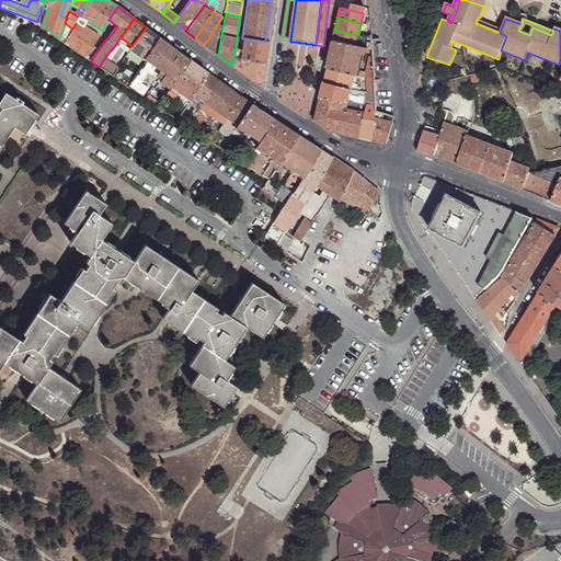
[(83,26),(77,22),(72,29),(67,36),(64,43),(86,57),(89,54),(99,36),(87,29),(83,26)]
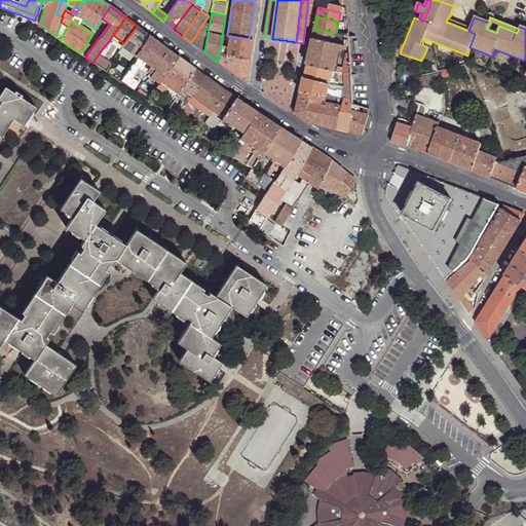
[(191,42),(204,51),(209,28),(204,25),(204,22),(191,42)]
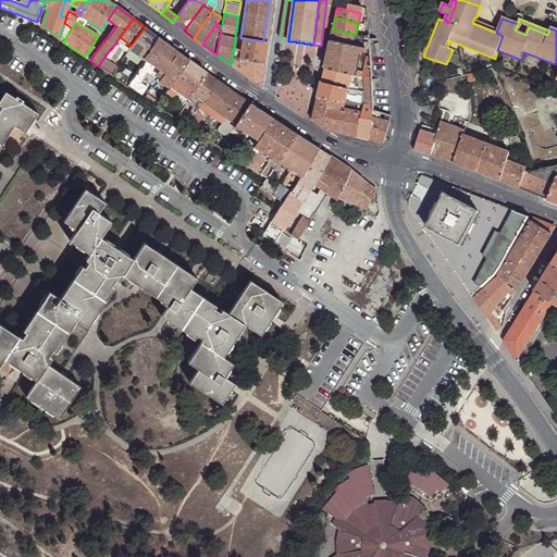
[(159,38),(145,27),(131,46),(130,48),(128,49),(144,59),(145,58),(159,38)]
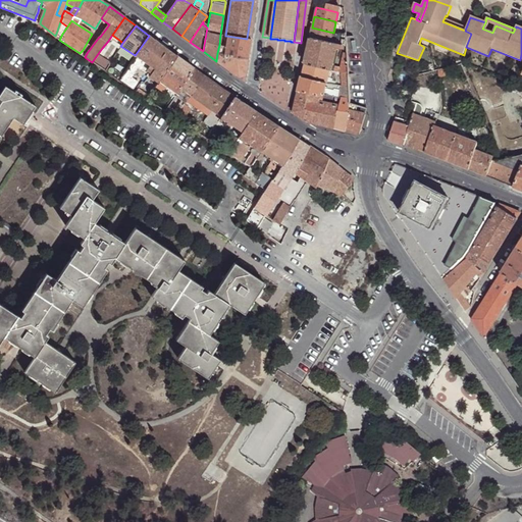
[(312,28),(309,39),(331,43),(333,33),(312,28)]
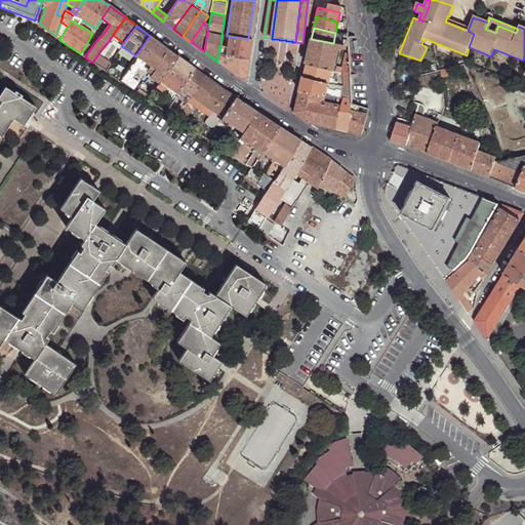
[(161,43),(150,36),(136,54),(143,59),(150,65),(154,68),(151,73),(150,75),(158,82),(177,55),(161,43)]
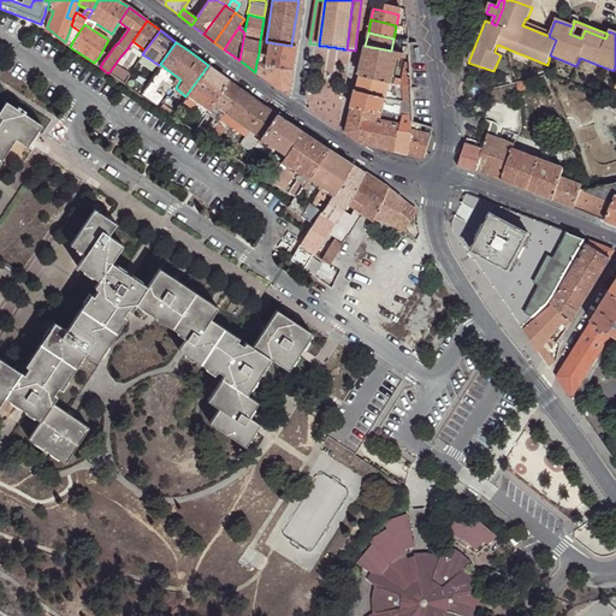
[(265,64),(291,69),(295,46),(291,45),(291,46),(267,42),(266,54),(265,64)]
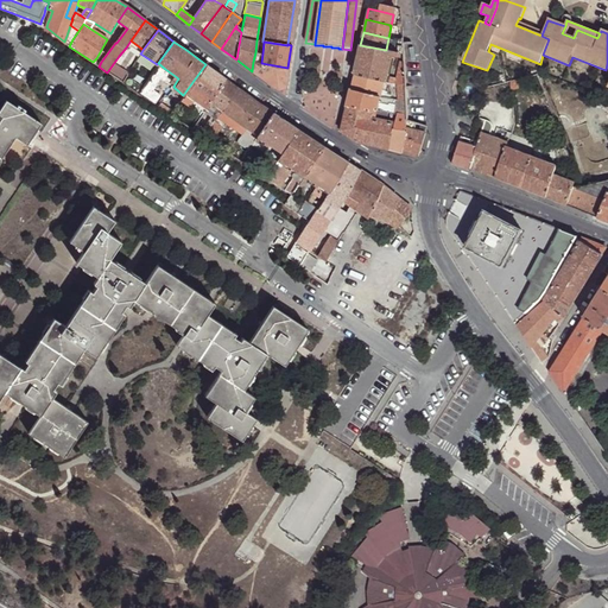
[(386,50),(360,45),(359,51),(359,54),(354,75),(384,81),(386,82),(387,77),(391,57),(392,52),(386,50)]
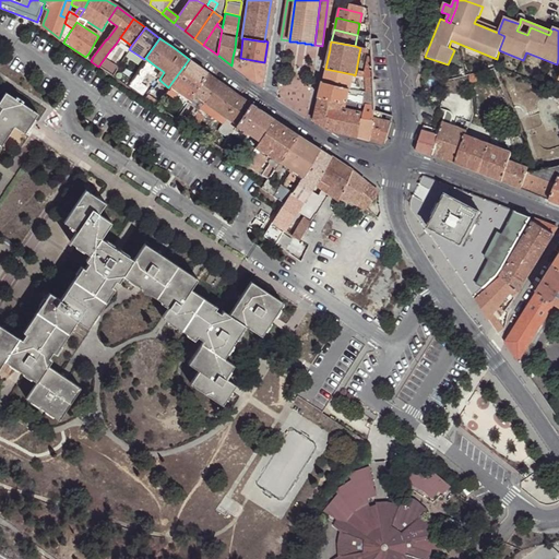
[(121,48),(116,44),(109,51),(116,57),(121,48)]
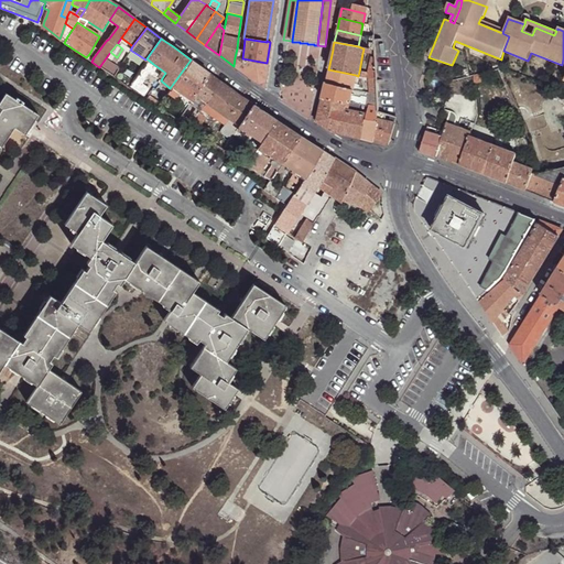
[(263,80),(267,63),(242,58),(235,57),(234,66),(258,83),(263,80)]
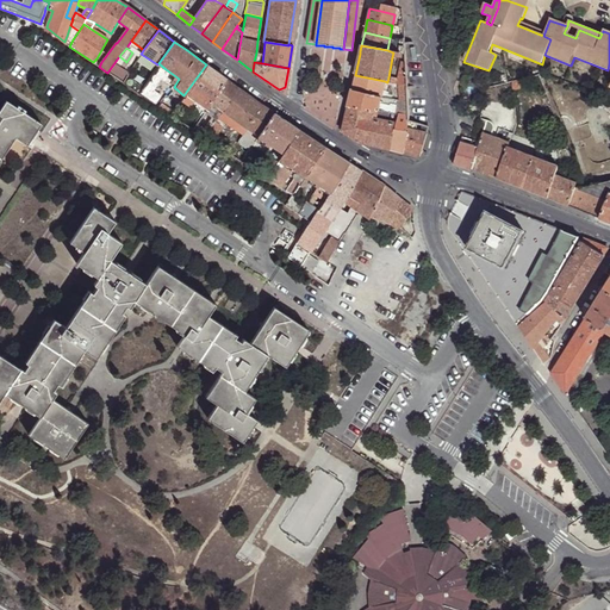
[(166,69),(159,63),(157,64),(151,73),(157,76),(159,78),(160,78),(166,69)]
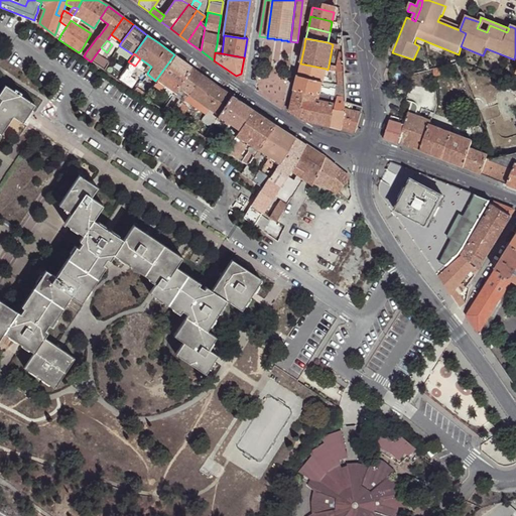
[(343,73),(342,53),(339,53),(336,68),(335,72),(340,73),(343,73)]
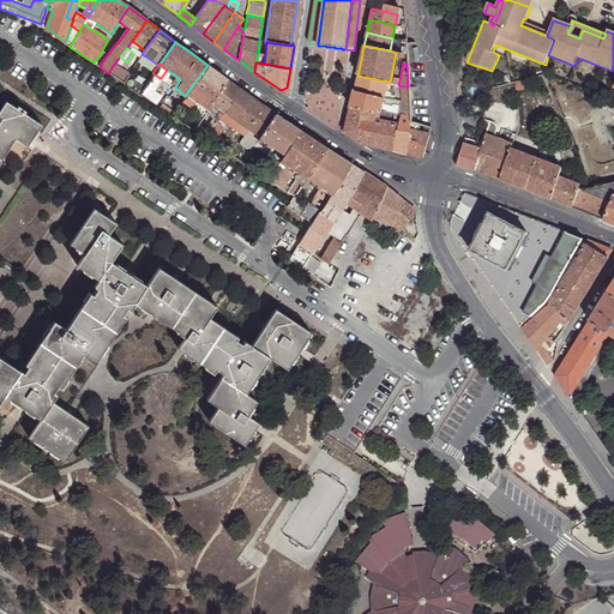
[(128,74),(114,65),(108,73),(124,84),(127,77),(128,74)]
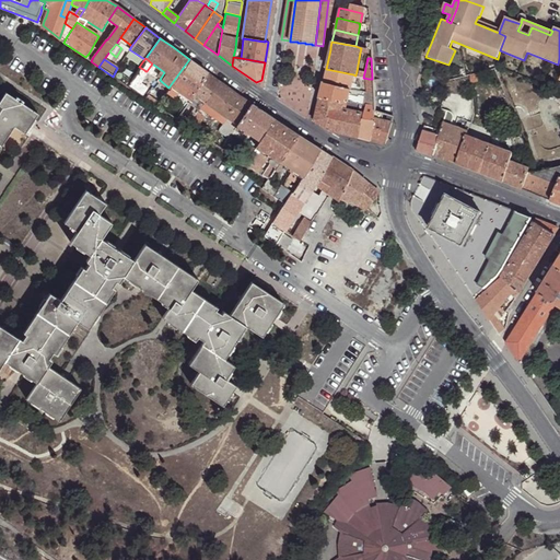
[(208,73),(189,59),(168,88),(167,90),(187,103),(187,102),(188,101),(193,94),(208,73)]
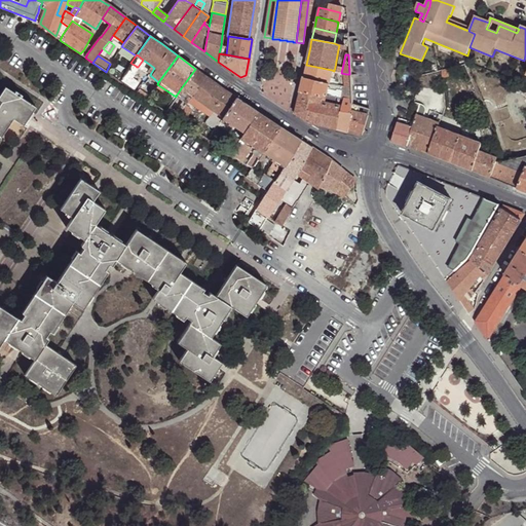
[(150,65),(143,60),(138,67),(145,72),(147,69),(150,65)]
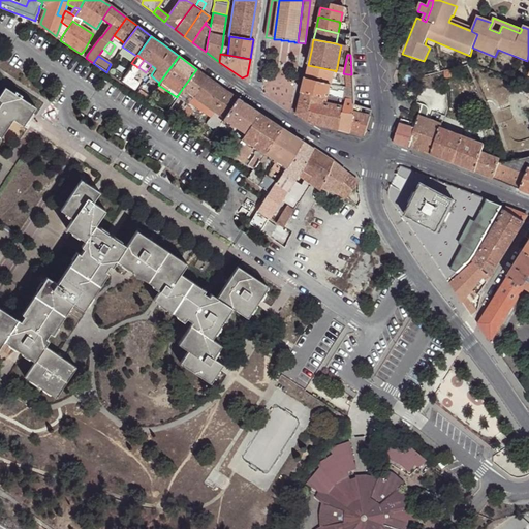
[(136,66),(131,63),(123,75),(120,81),(124,84),(126,80),(136,66)]
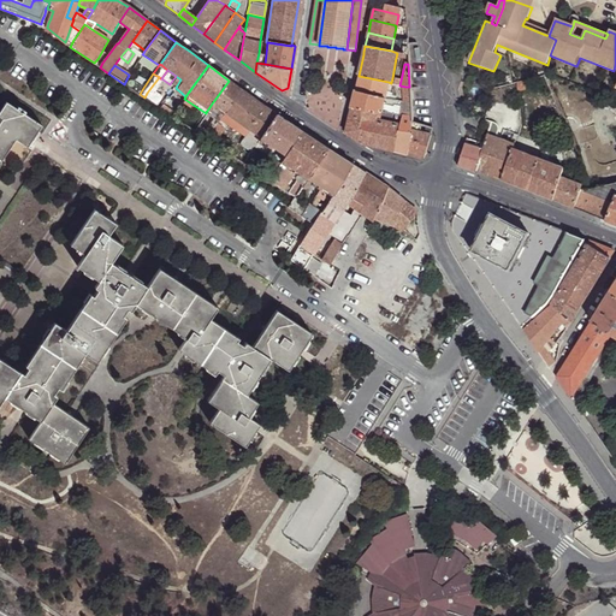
[(385,95),(389,82),(359,76),(355,92),(385,98),(385,95)]
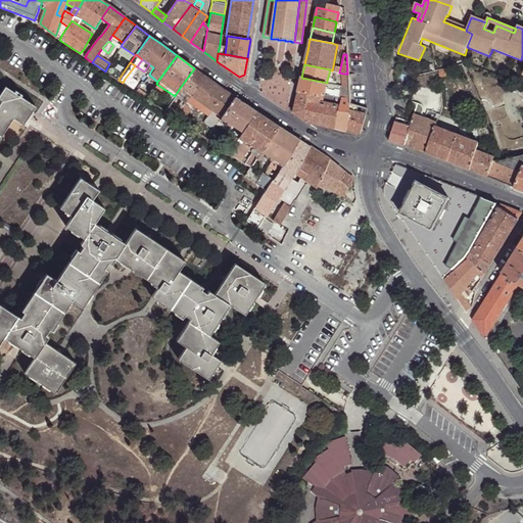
[(122,75),(108,65),(105,72),(119,80),(122,75)]
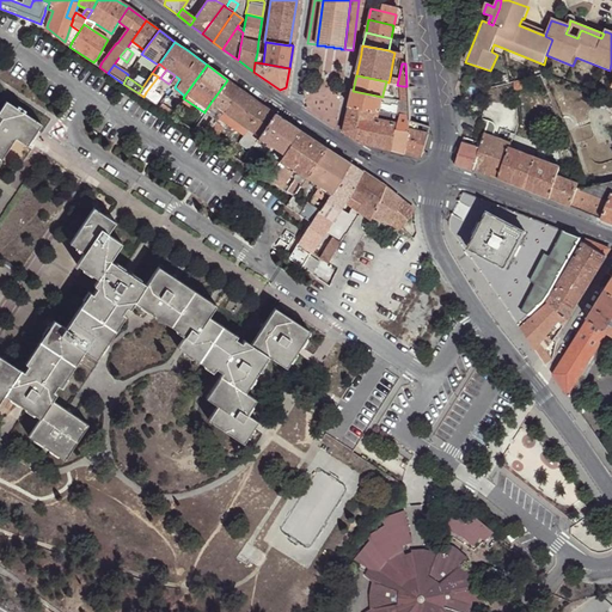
[(530,78),(513,83),(514,91),(532,86),(530,78)]
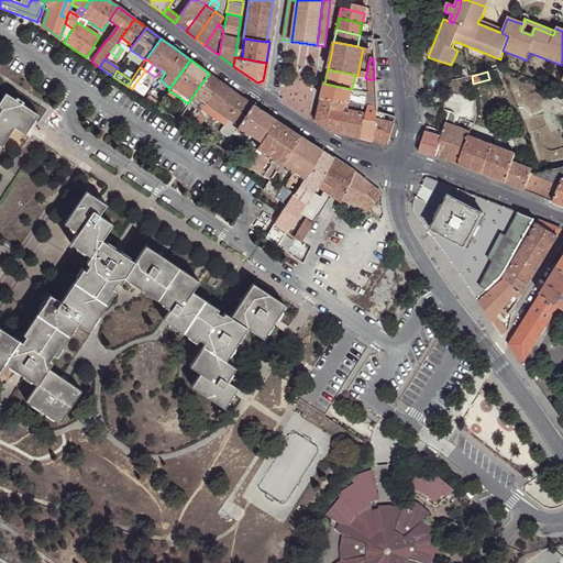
[(219,81),(209,74),(194,95),(202,100),(205,101),(219,81)]
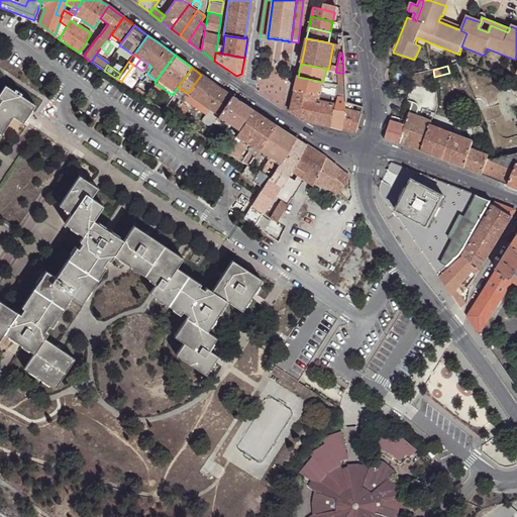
[(433,70),(419,73),(419,79),(434,77),(433,70)]
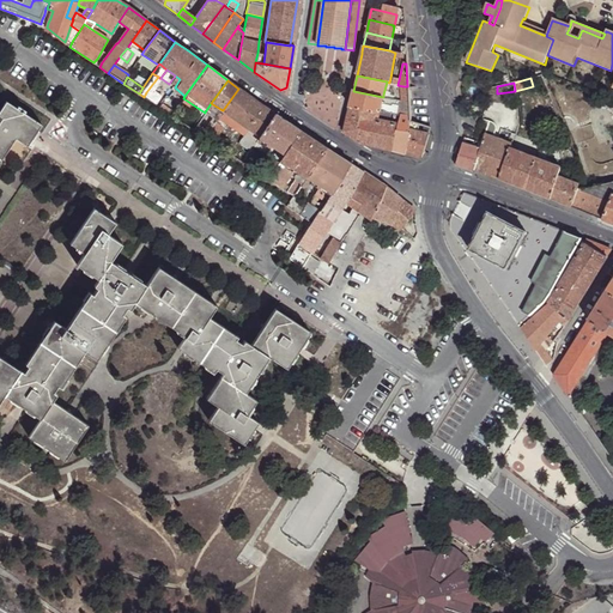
[(485,89),(485,98),(498,97),(497,93),(497,86),(485,89)]
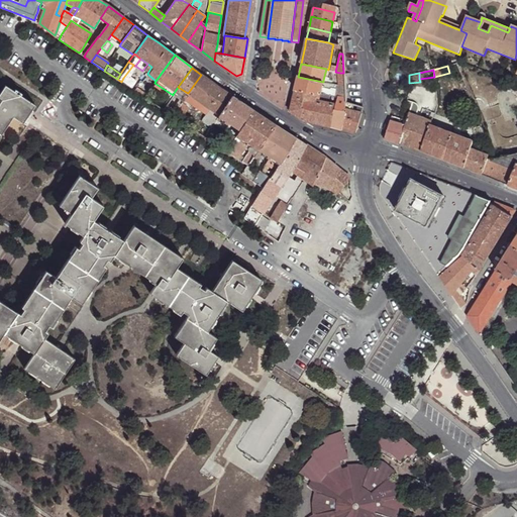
[(221,89),(201,75),(188,93),(209,108),(221,89)]
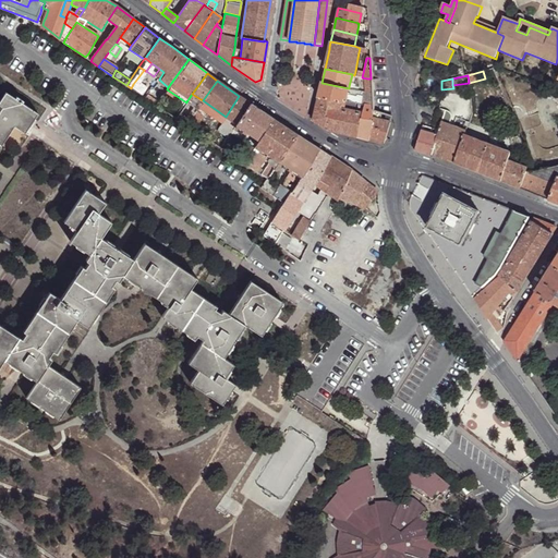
[(347,96),(349,88),(322,83),(318,97),(330,99),(341,102),(344,102),(346,100),(347,96)]
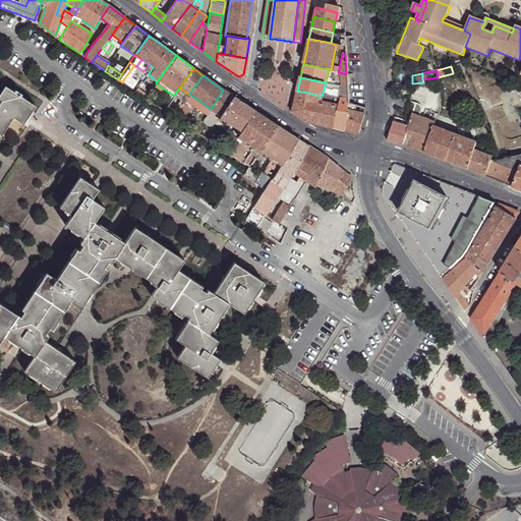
[(122,82),(130,89),(134,85),(124,78),(122,82)]
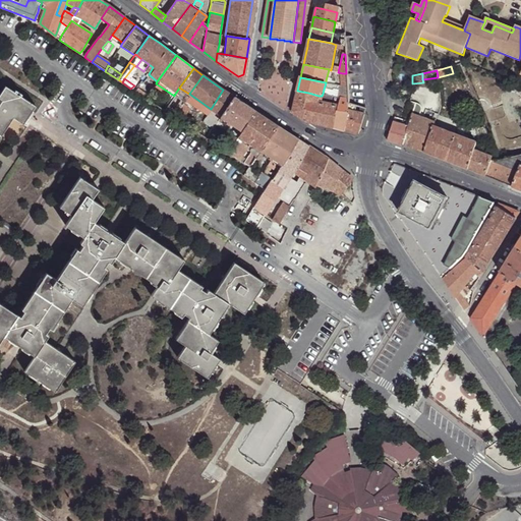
[(174,96),(156,83),(155,84),(152,89),(170,101),(174,96)]
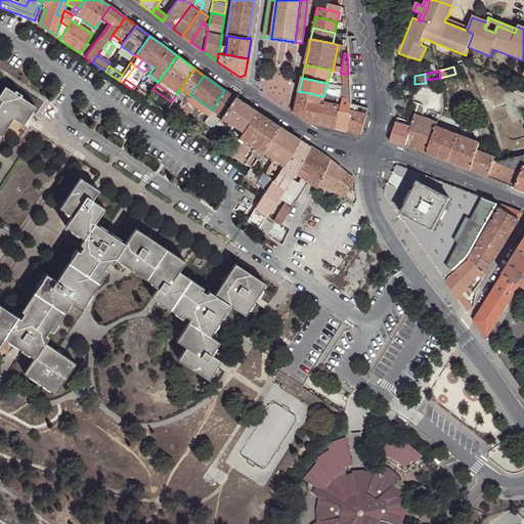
[(0,138),(13,118),(24,124),(36,105),(22,95),(23,93),(16,89),(15,91),(5,85),(0,92),(0,138)]
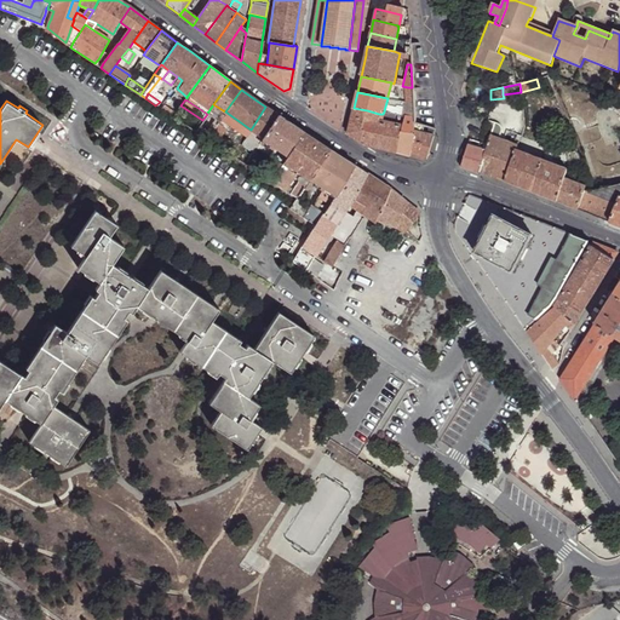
[(173,116),(176,113),(171,110),(160,102),(155,105),(173,116)]
